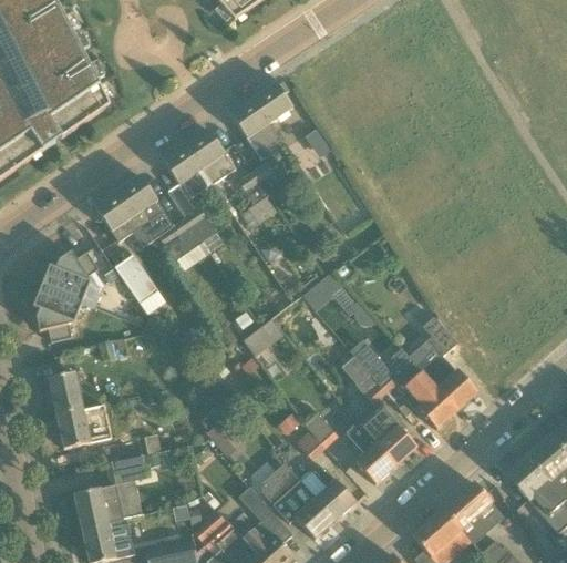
[(0,0),(0,178),(110,104),(55,0),(0,0)]
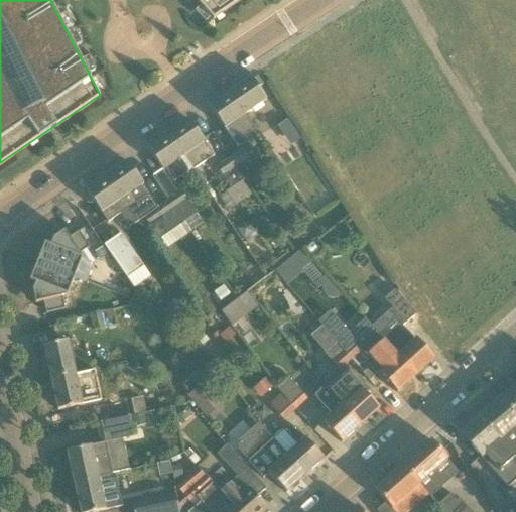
[(198,0),(213,17),(238,0),(198,0)]
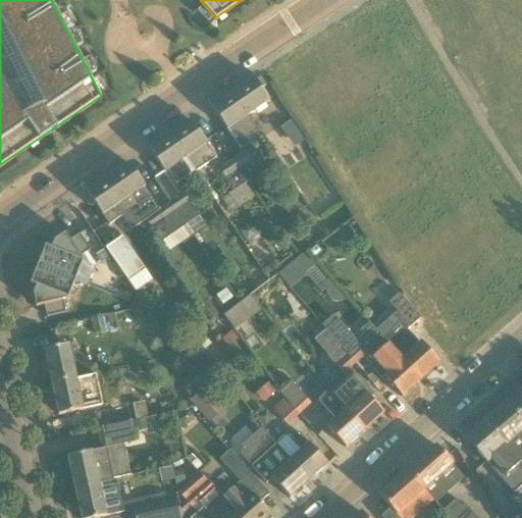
[(248,112),(265,101),(269,98),(261,86),(265,83),(260,74),(256,79),(254,75),(232,90),(248,112)]
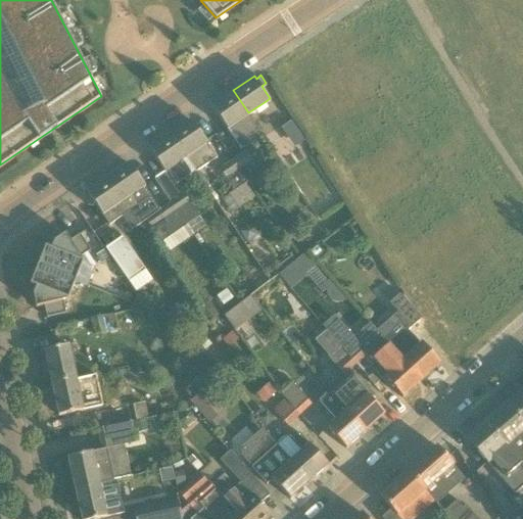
[(258,128),(248,112),(233,90),(211,104),(227,128),(228,127),(241,146),(249,141),(246,136),(258,128)]
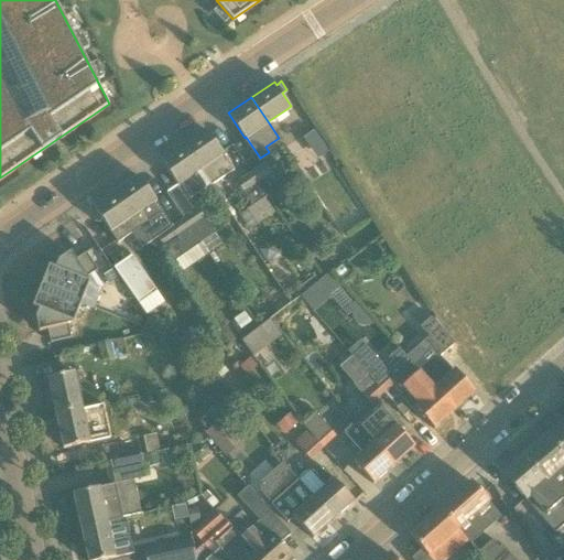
[(210,183),(234,168),(206,128),(184,143),(201,168),(210,183)]
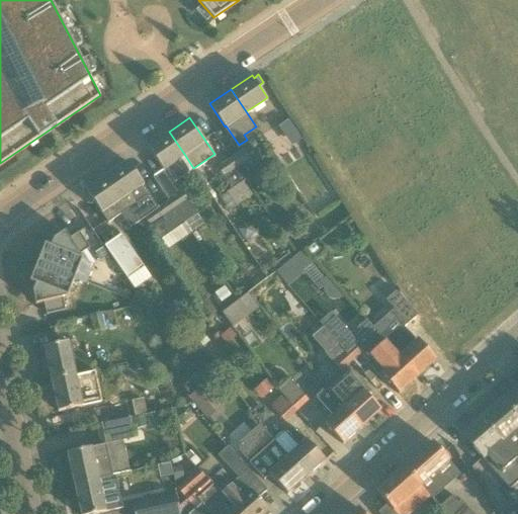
[(275,139),(288,130),(283,120),(269,130),(275,139)]
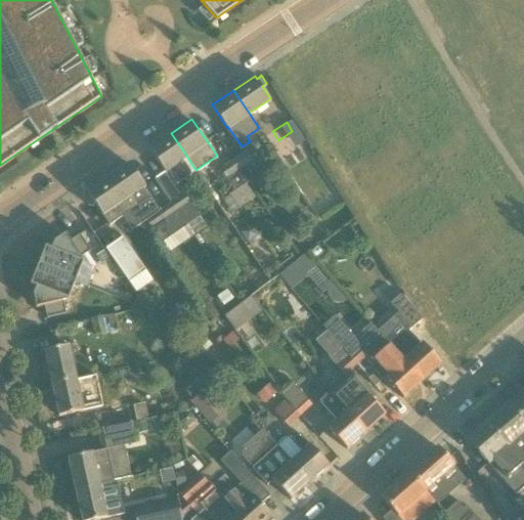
[(171,133),(149,147),(165,170),(155,177),(171,201),(185,222),(199,214),(184,191),(183,192),(177,182),(191,172),(182,159),(186,156),(171,133)]
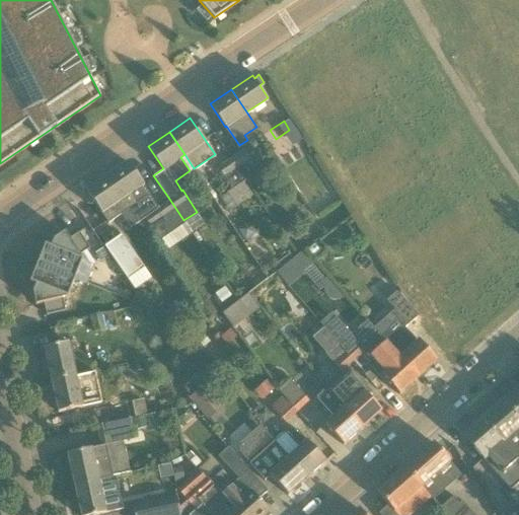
[(236,165),(250,156),(244,147),(230,157),(236,165)]
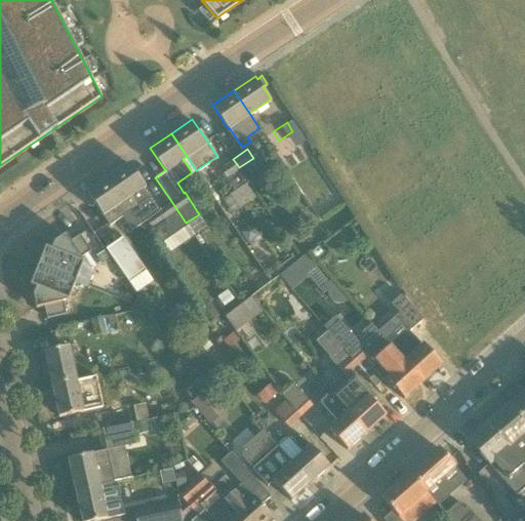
[(248,181),(239,167),(233,159),(220,167),(236,189),(223,197),(229,206),(252,191),(246,182),(248,181)]
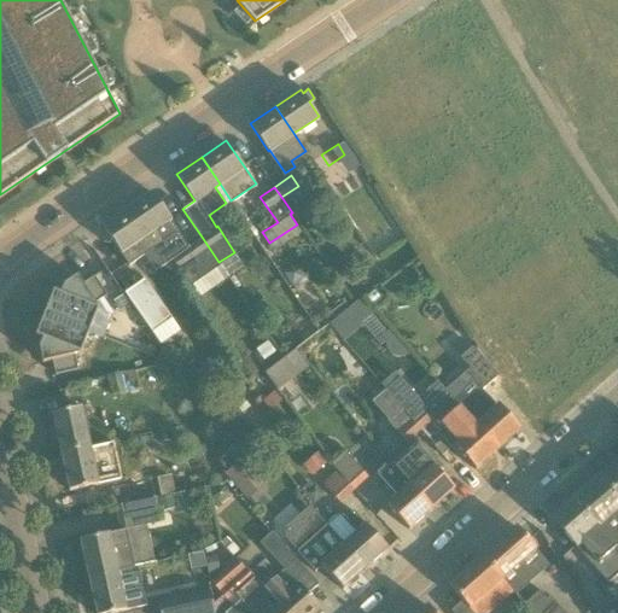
[(152,191),(127,208),(164,262),(172,257),(188,245),(170,217),(152,191)]
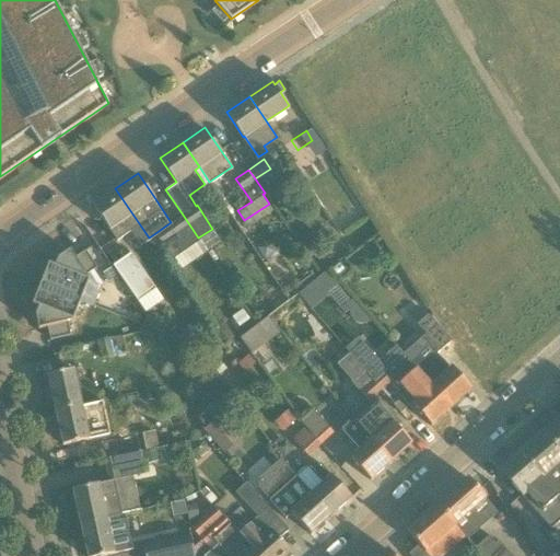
[(91,208),(90,209),(95,218),(101,215),(109,228),(116,239),(131,229),(141,243),(149,238),(115,188),(93,204),(95,207),(91,209),(91,208)]
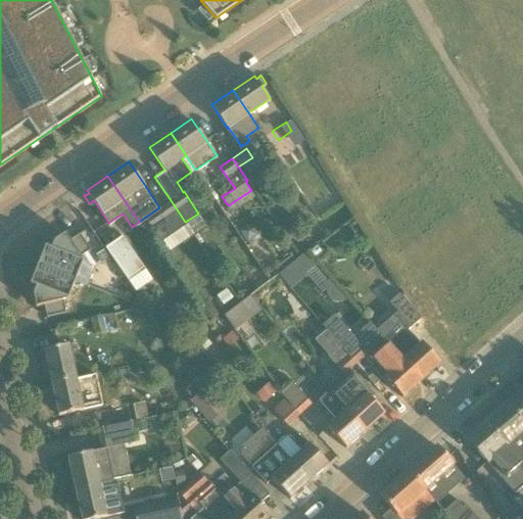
[(160,239),(172,231),(185,222),(171,200),(159,207),(145,218),(160,239)]
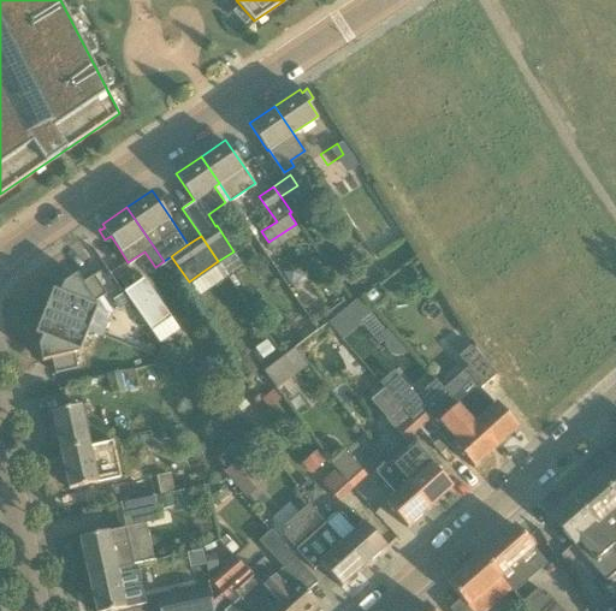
[(615,253),(603,266),(615,278),(615,253)]
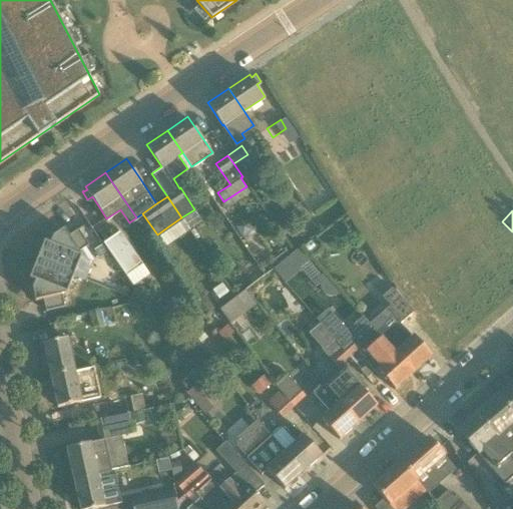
[(241,232),(251,225),(247,218),(239,217),(233,221),(241,232)]
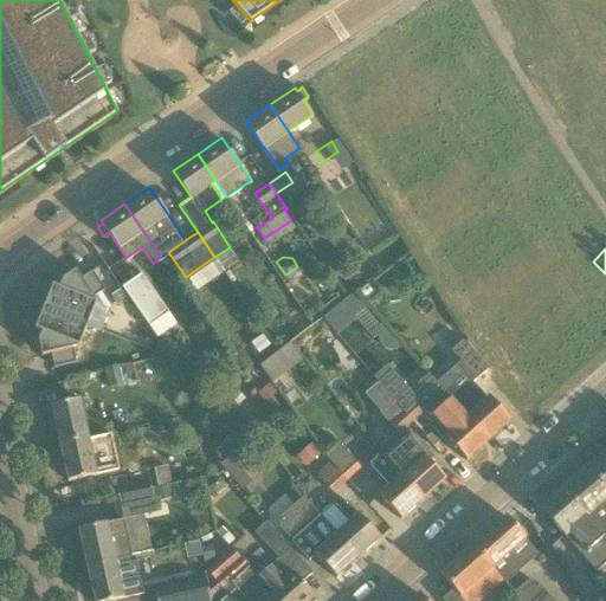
[(53,284),(44,305),(86,323),(95,301),(92,296),(103,288),(92,270),(79,276),(75,269),(63,276),(59,286),(53,284)]
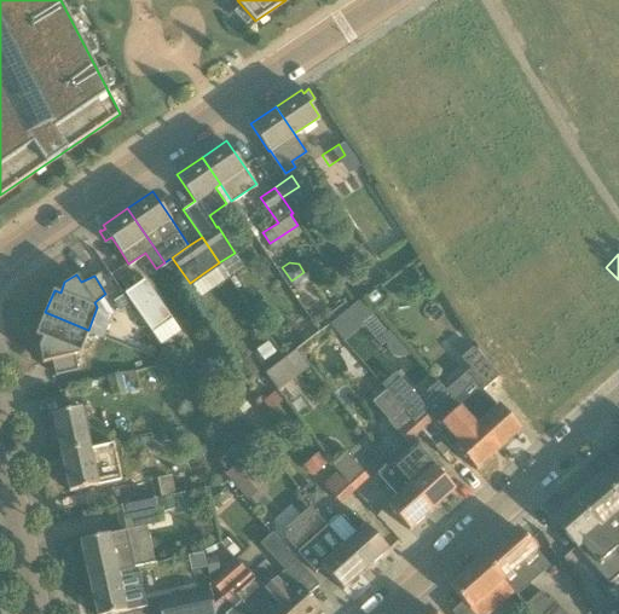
[(305,274),(293,283),(296,288),(308,281),(305,274)]
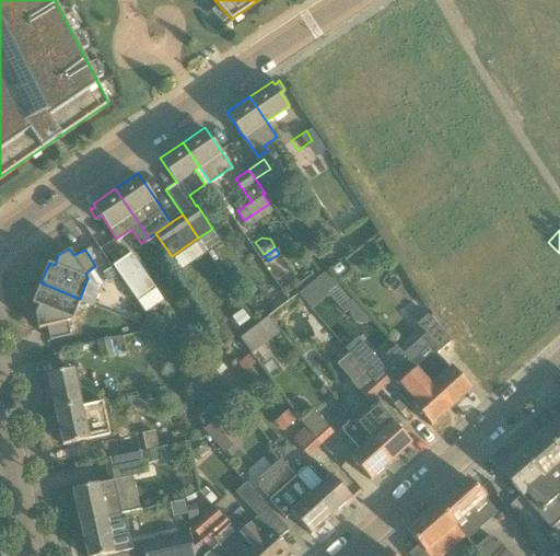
[(130,251),(113,263),(131,290),(137,299),(155,287),(130,251)]
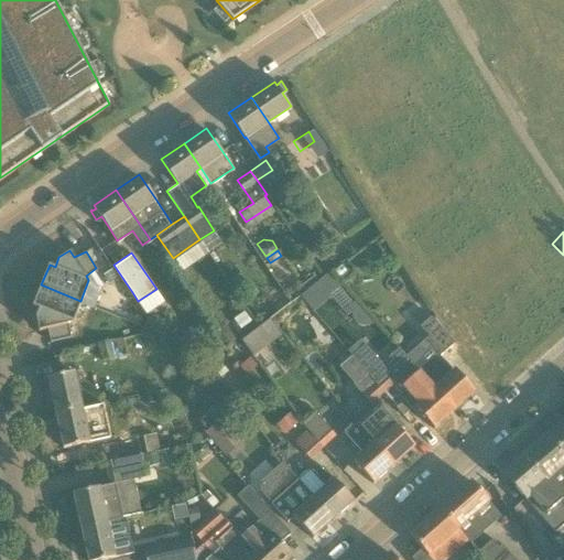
[(342,264),(334,269),(340,277),(348,271),(342,264)]
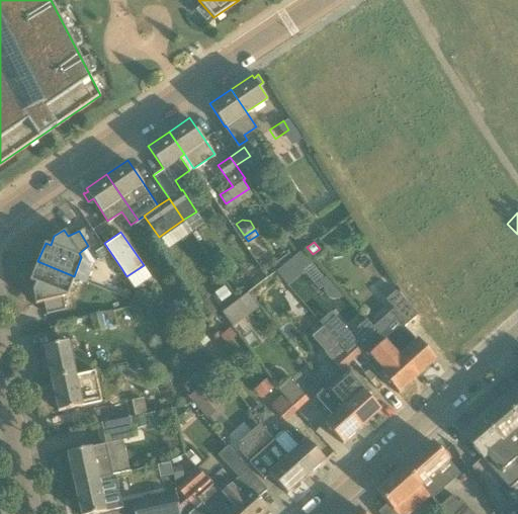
[(108,250),(104,243),(94,250),(98,257),(108,250)]
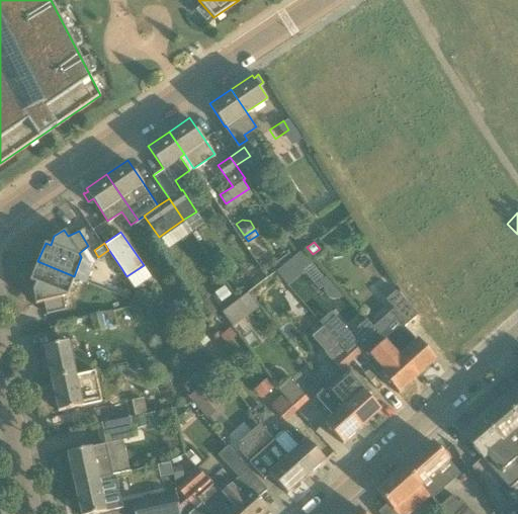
[(287,281),(314,259),(301,245),(275,267),(287,281)]
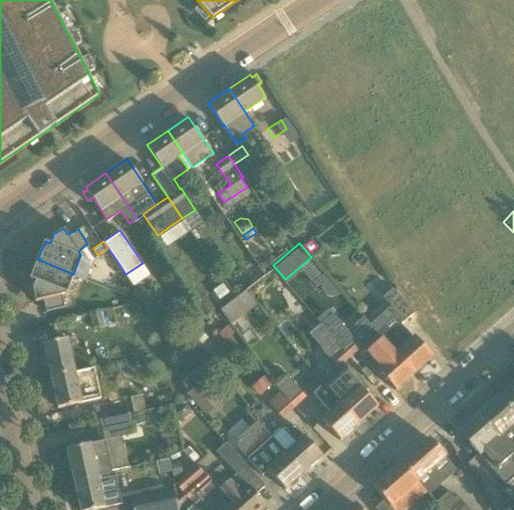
[(37,259),(29,277),(35,279),(32,286),(35,299),(43,298),(45,309),(64,305),(61,294),(66,293),(73,274),(37,259)]
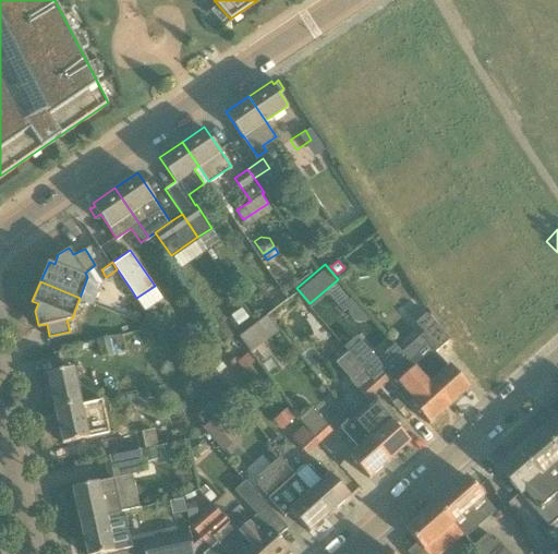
[(348,305),(347,306),(348,310),(348,312),(349,314),(350,315),(352,317),(354,318),(355,320),(359,320),(360,320),(363,320),(365,320),(367,318),(370,317),(354,301),(351,297),(349,302),(348,305)]
